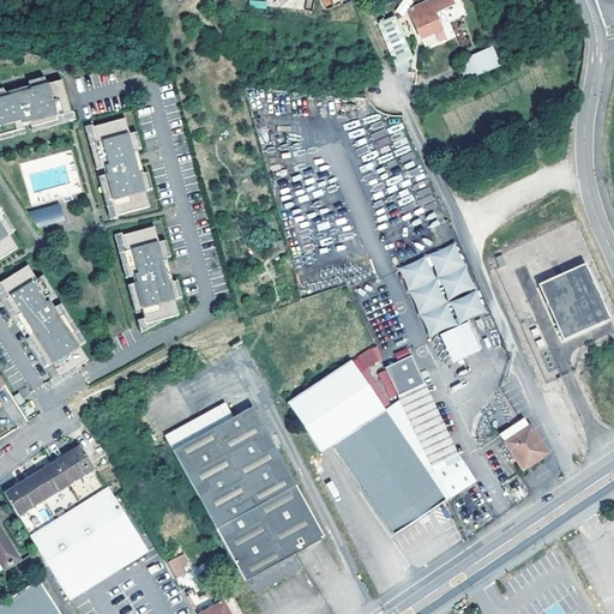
[(428,0),(410,8),(414,19),(432,11),(440,7),(437,0),(428,0)]
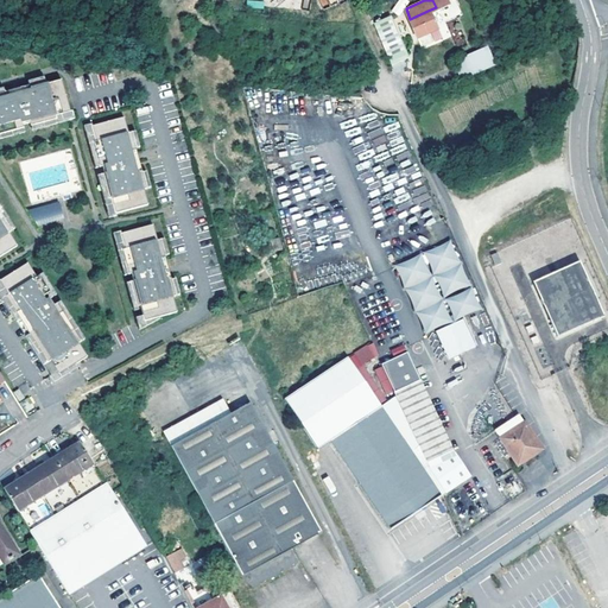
[(428,11),(410,19),(419,38),(431,33),(437,30),(428,11)]
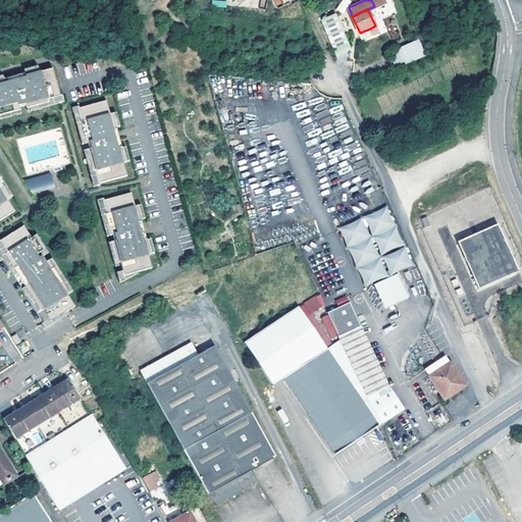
[(334,13),(321,20),(336,55),(351,49),(334,13)]
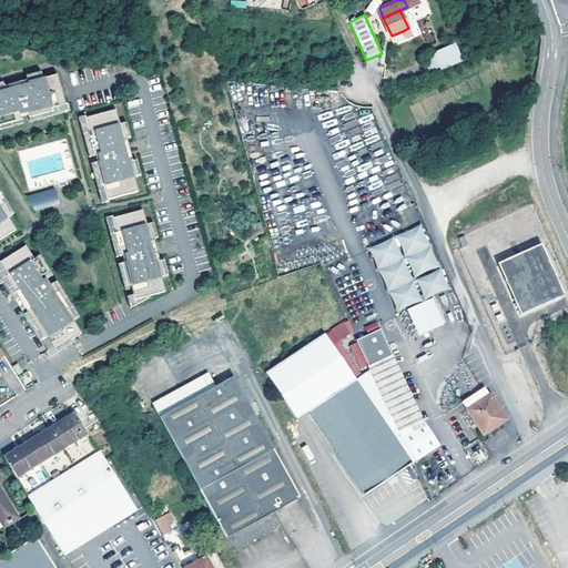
[(456,42),(435,50),(433,46),(421,50),(429,73),(463,60),(456,42)]
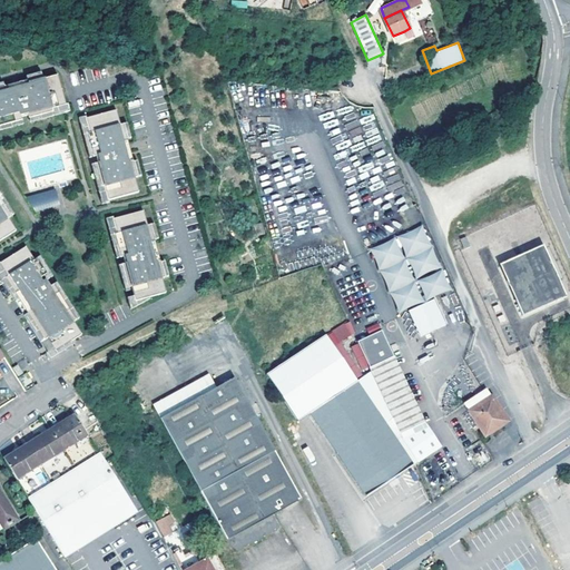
[(0,125),(0,126),(23,119),(30,117),(53,111),(52,108),(67,104),(59,74),(45,78),(43,75),(28,79),(6,86),(0,87),(0,125)]
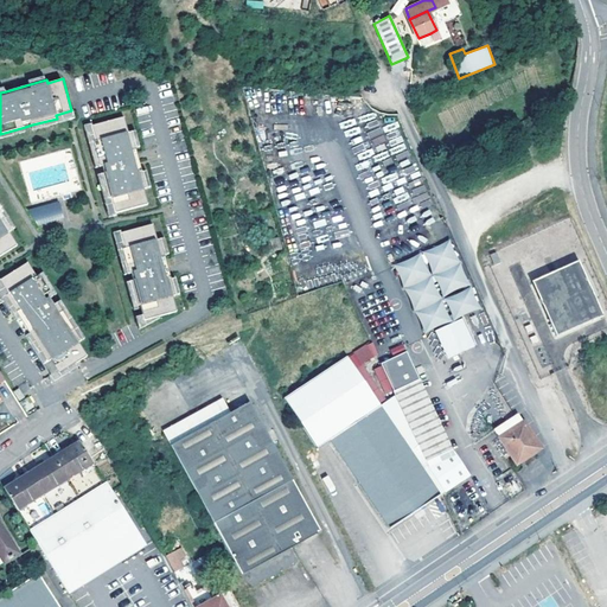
[(57,119),(32,125),(33,129),(76,117),(74,109),(71,110),(56,115),(57,119)]
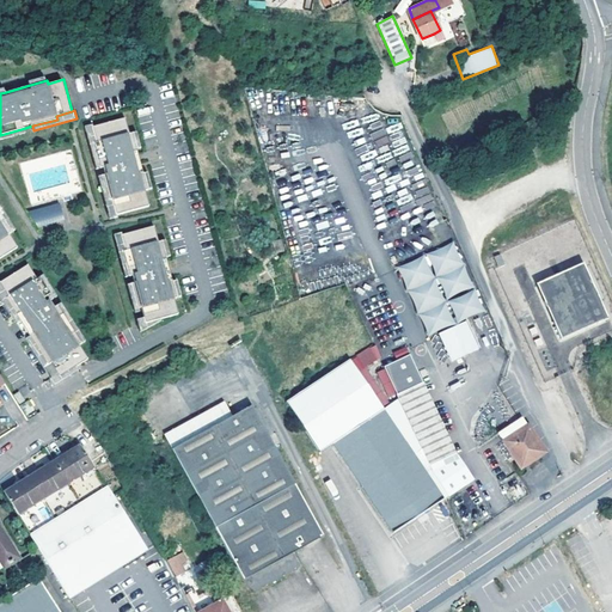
[(130,134),(126,117),(95,127),(98,142),(95,142),(102,167),(105,167),(106,175),(104,175),(110,200),(114,199),(118,214),(150,206),(146,190),(148,189),(144,173),(138,148),(133,133),(130,134)]
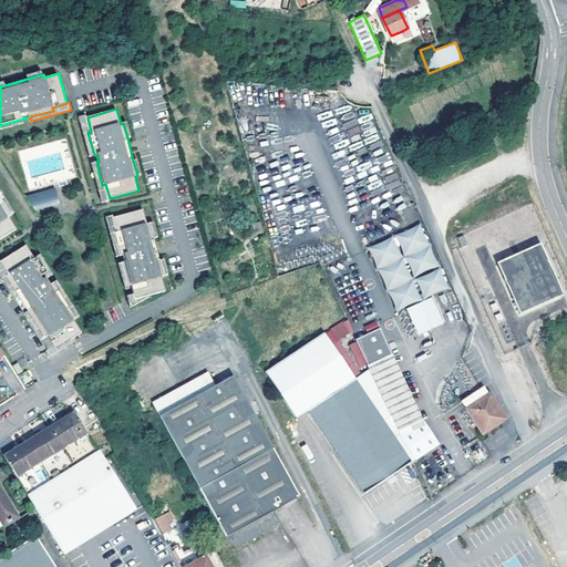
[(86,115),(80,117),(90,156),(94,155),(88,132),(91,132),(88,117),(86,115)]
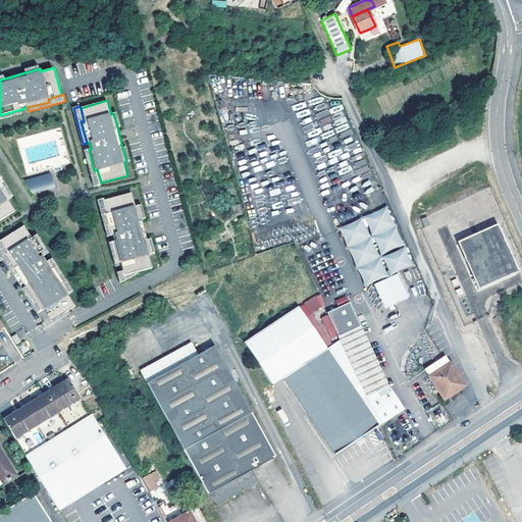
[(0,118),(22,112),(21,109),(0,115),(0,114),(0,118)]
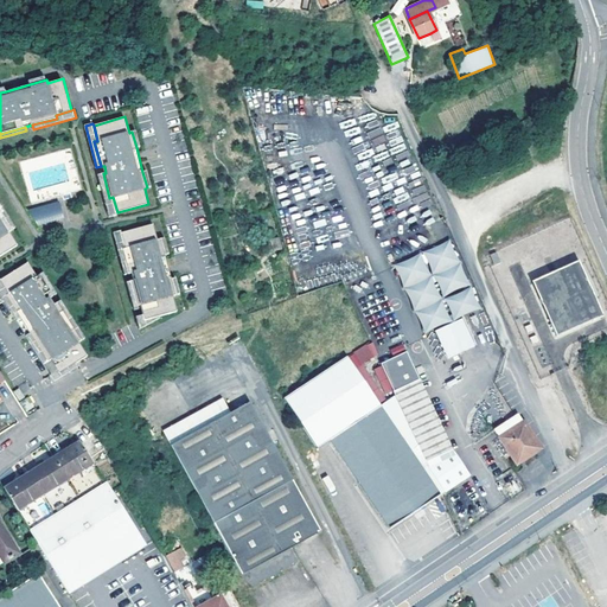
[(103,173),(98,174),(110,217),(119,215),(117,212),(113,197),(109,198),(103,173)]
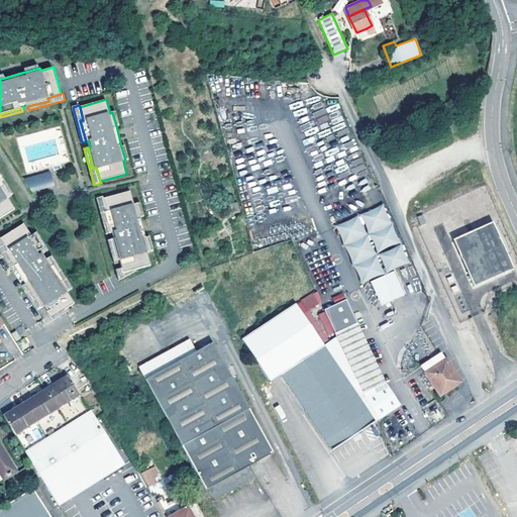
[(50,167),(25,176),(34,187),(55,179),(50,167)]
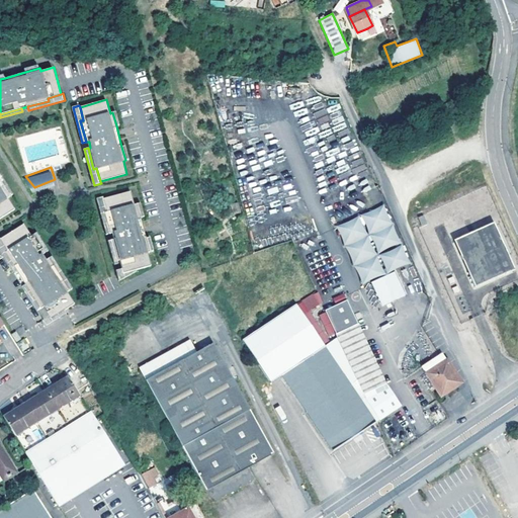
[(14,194),(0,172),(0,179),(11,196),(14,194)]
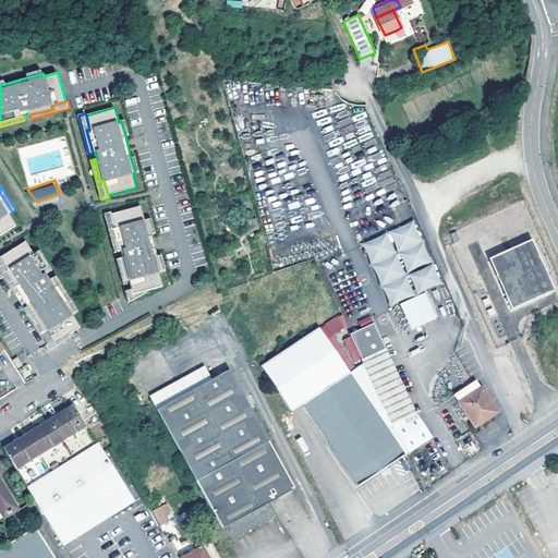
[(0,237),(17,226),(9,214),(12,211),(0,193),(0,237)]
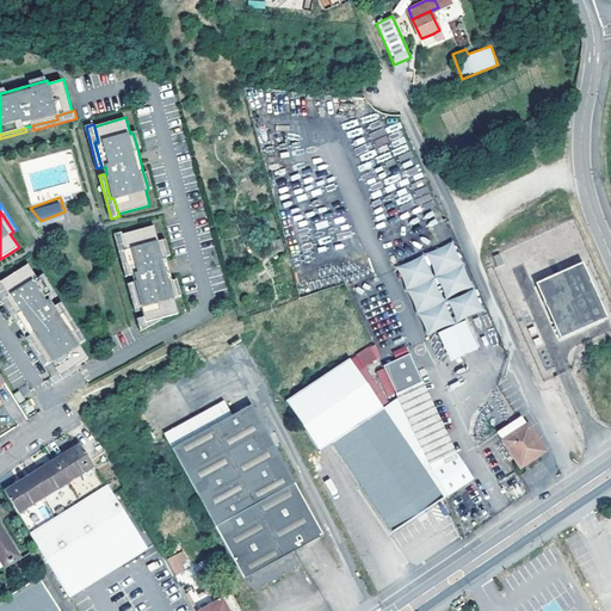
[(160,241),(155,226),(124,234),(123,234),(128,251),(124,251),(131,276),(135,275),(136,282),(134,283),(140,308),(143,307),(146,316),(148,322),(152,321),(170,316),(179,314),(176,298),(178,297),(174,281),(167,257),(162,240),(160,241)]
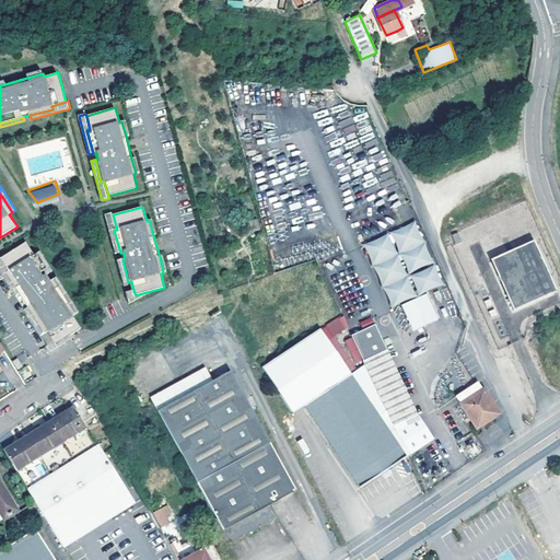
[(113,212),(105,214),(116,254),(120,253),(114,230),(117,230),(113,214),(114,214),(113,212)]
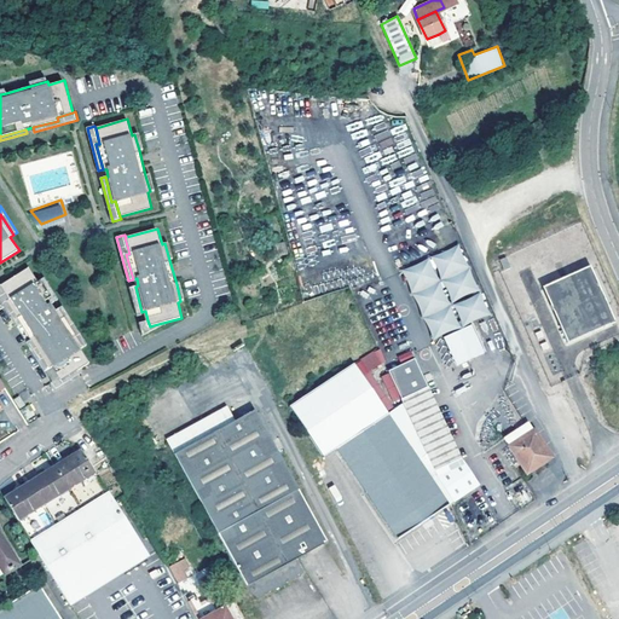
[(461,244),(401,268),(432,340),(443,337),(457,368),(486,354),(472,324),(493,317),(461,244)]
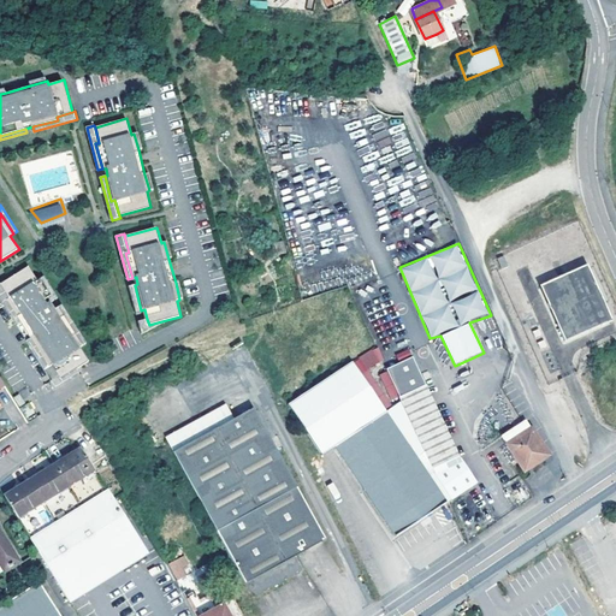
[(590,265),(544,285),(568,342),(614,321),(590,265)]
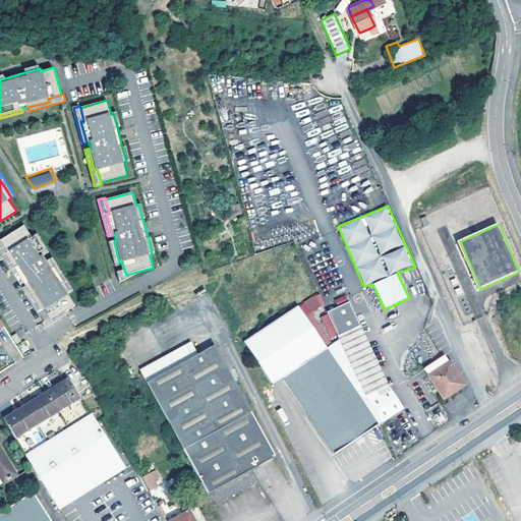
[(33,237),(25,225),(2,240),(1,240),(8,252),(6,253),(43,310),(45,309),(50,319),(52,321),(67,311),(76,305),(68,294),(71,292),(50,259),(48,261),(45,255),(47,254),(36,235),(33,237)]
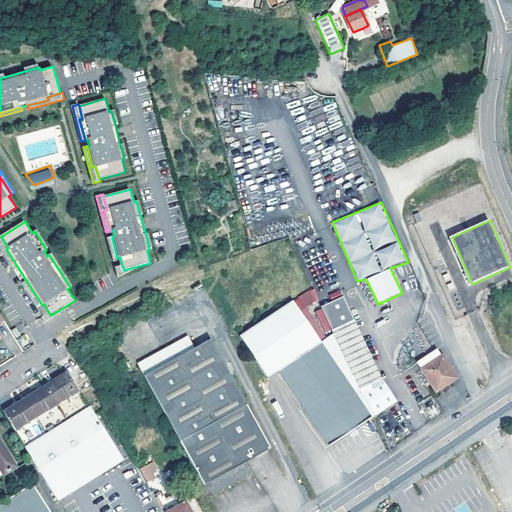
[(38,229),(35,231),(46,250),(49,247),(38,229)]
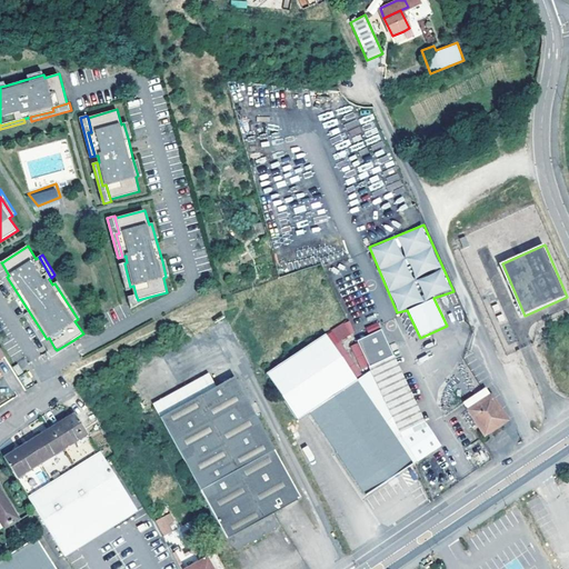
[(0,260),(0,273),(42,341),(47,339),(7,277),(9,276),(1,262),(2,262),(0,260)]
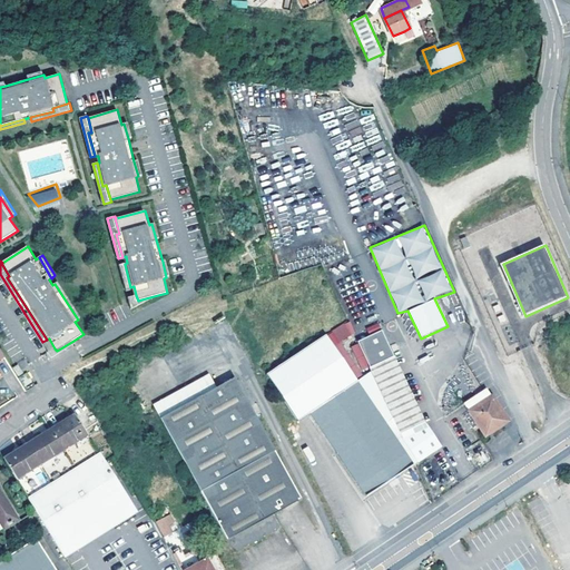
[(125,264),(120,265),(127,288),(130,287),(125,264)]
